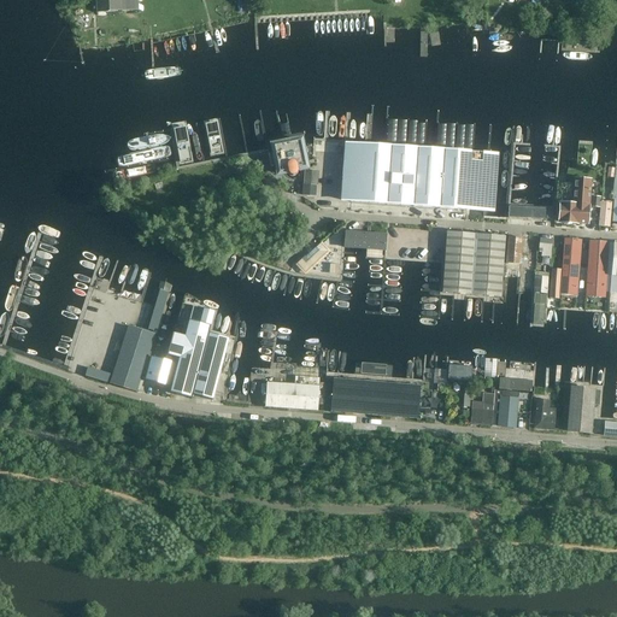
[(137,11),(136,0),(95,0),(97,13),(137,11)]
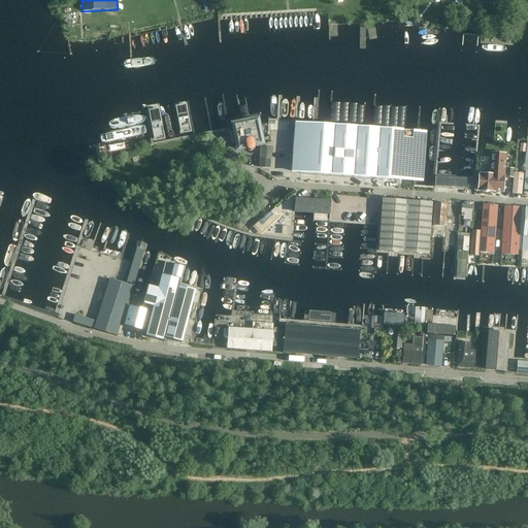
[(262,144),(257,121),(233,125),(238,150),(246,147),(246,149),(246,150),(248,150),(248,151),(249,151),(250,151),(251,151),(252,151),(253,151),(253,150),(254,150),(254,149),(254,147),(255,146),(254,146),(262,144)]
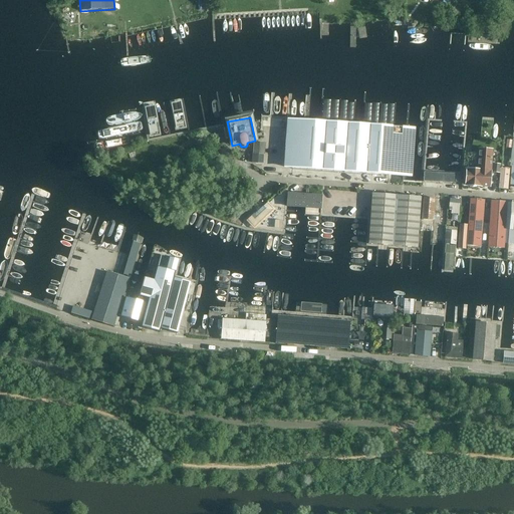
[(295,120),(291,169),(322,172),(343,173),(391,176),(404,177),(408,129),(394,127),(295,120)]
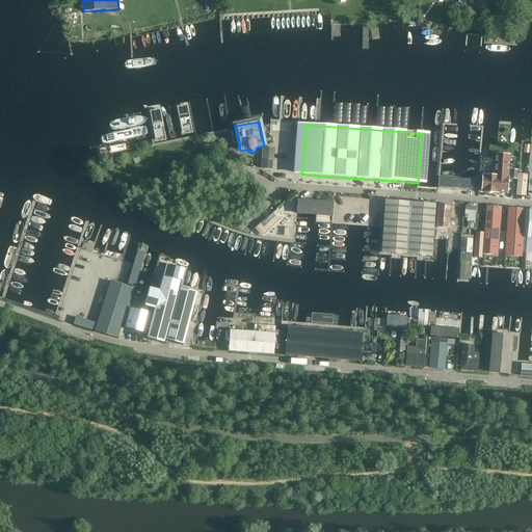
[(273,160),(274,149),(263,148),(262,159),(273,160)]
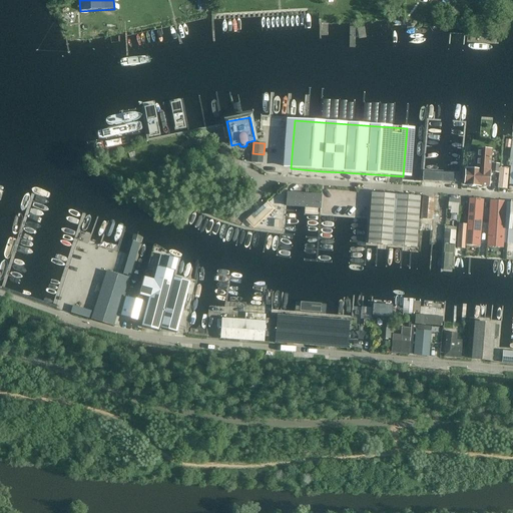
[(488,186),(491,150),(478,150),(477,171),(466,170),(465,185),(488,186)]
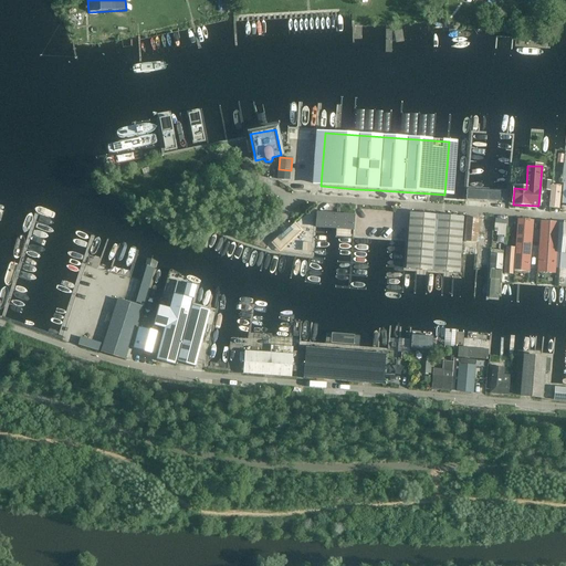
[(549,191),(551,182),(543,181),(542,190),(549,191)]
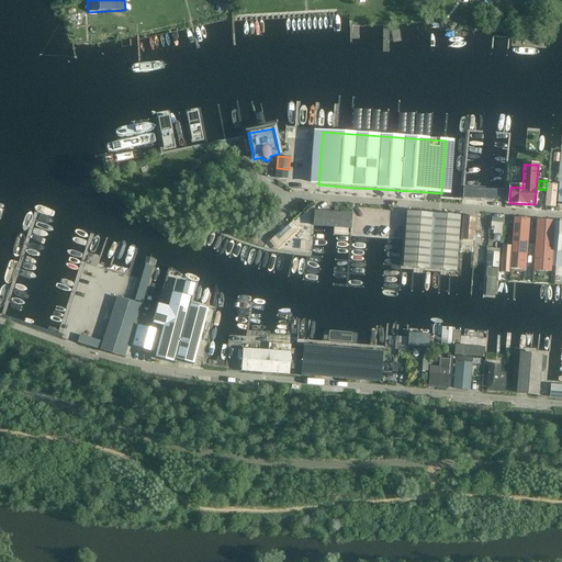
[(554,206),(557,184),(548,184),(546,205),(554,206)]
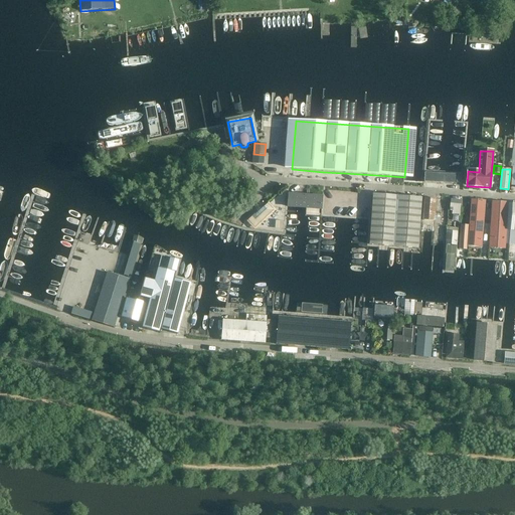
[(424,181),(454,183),(455,173),(424,171),(424,181)]
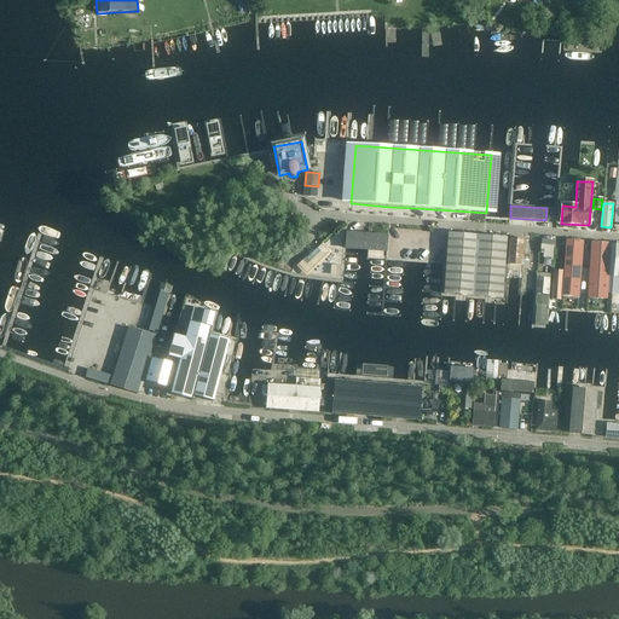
[(346,249),(386,252),(387,237),(347,233),(346,249)]
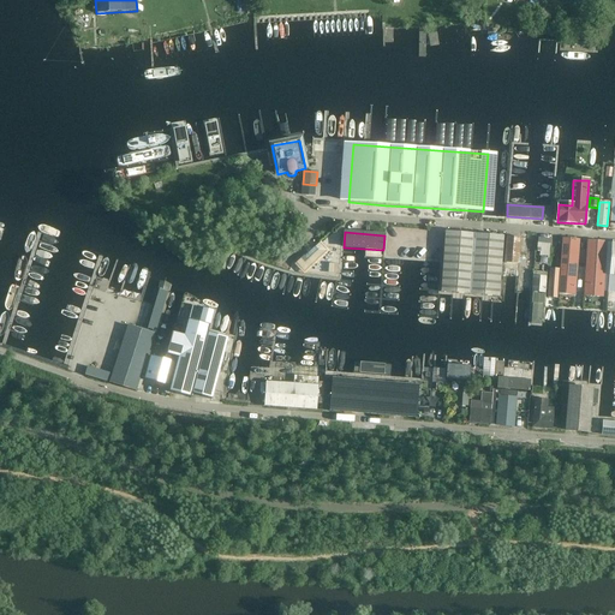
[(499,297),(503,237),(445,232),(441,292),(499,297)]
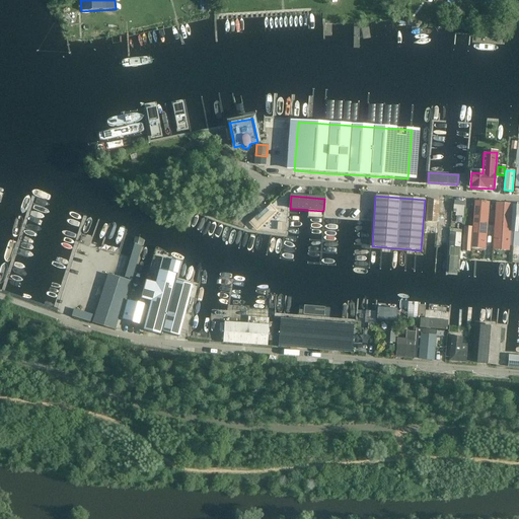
[(437,225),(439,201),(427,200),(426,225),(437,225)]
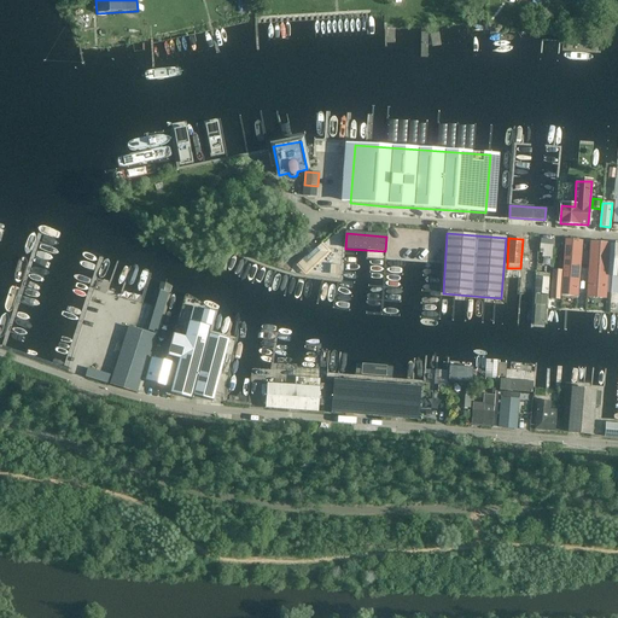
[(578,256),(581,256),(581,245),(579,245),(579,242),(565,240),(564,264),(560,296),(575,297),(578,256)]
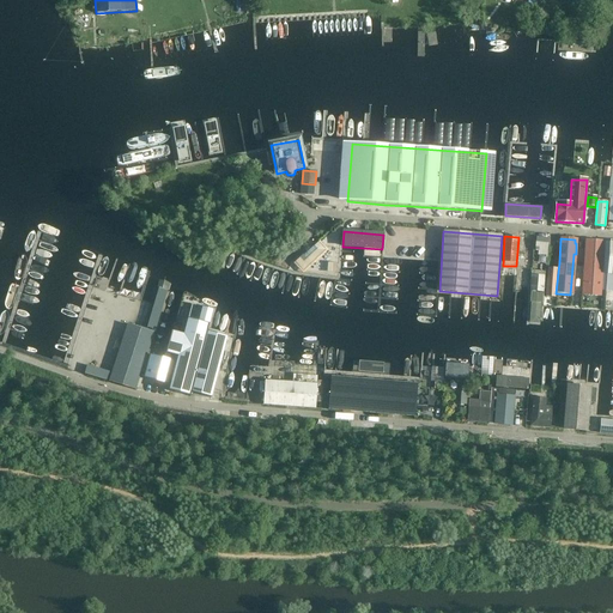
[(601,297),(605,242),(586,241),(586,254),(582,296),(592,296),(601,297)]
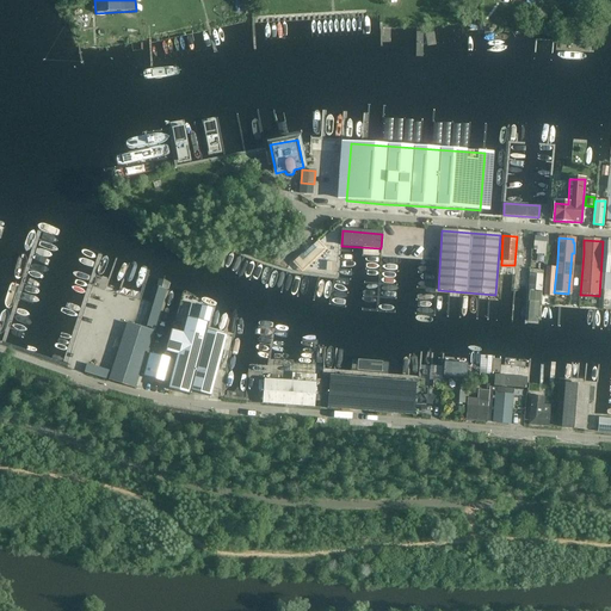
[(554,297),(556,269),(547,267),(544,296),(554,297)]
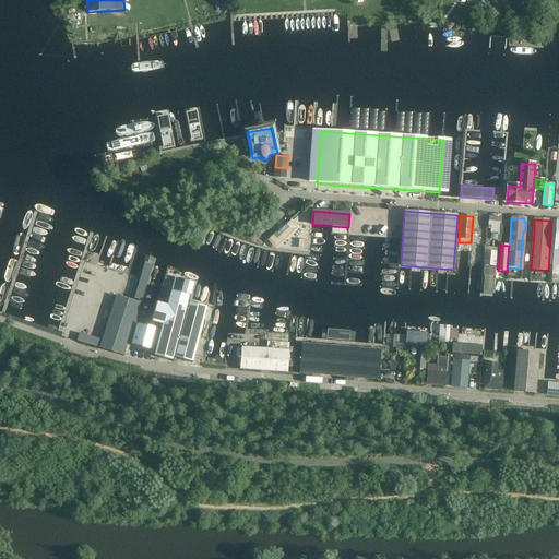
[(496,249),(484,248),(483,266),(495,266),(496,249)]
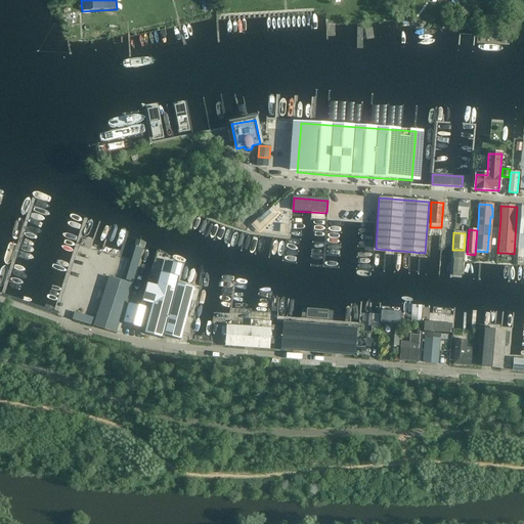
[(133,282),(140,258),(142,249),(136,247),(125,280),(133,282)]
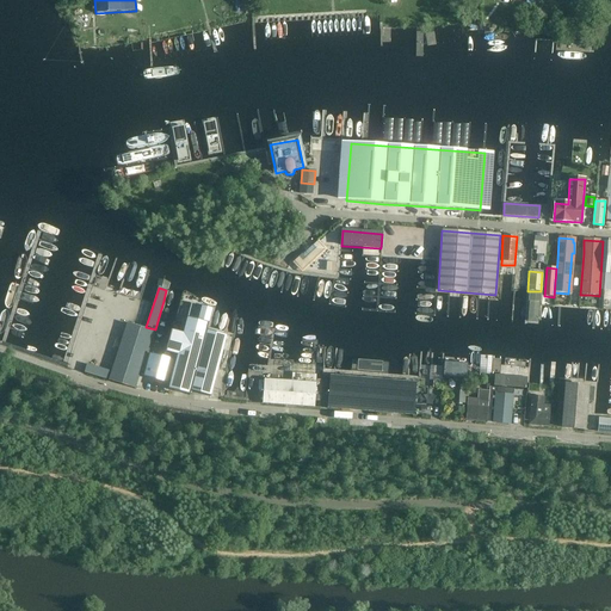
[(535,331),(538,295),(530,295),(528,331),(535,331)]
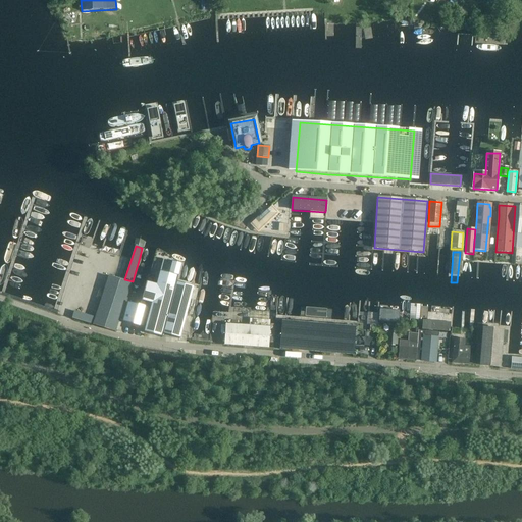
[(181,331),(194,288),(176,282),(180,264),(174,263),(172,262),(171,262),(170,262),(163,260),(156,286),(158,288),(154,304),(152,303),(145,328),(144,333),(162,337),(162,334),(179,340),(181,331)]
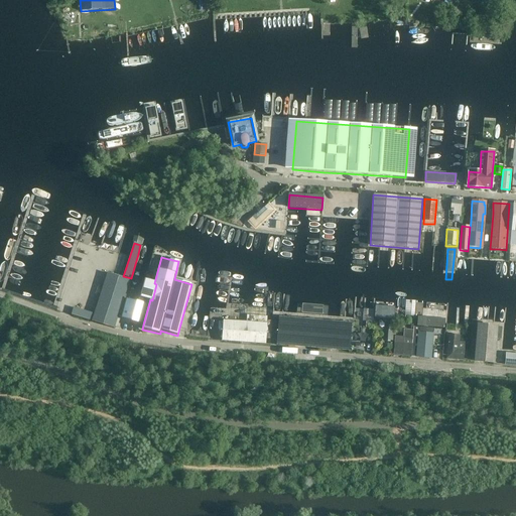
[(114,328),(130,280),(107,273),(94,315),(92,320),(92,321),(114,328)]
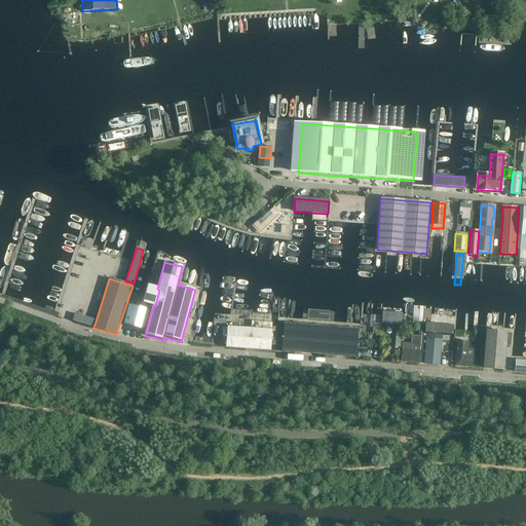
[(301,320),(335,323),(336,312),(302,309),(301,320)]
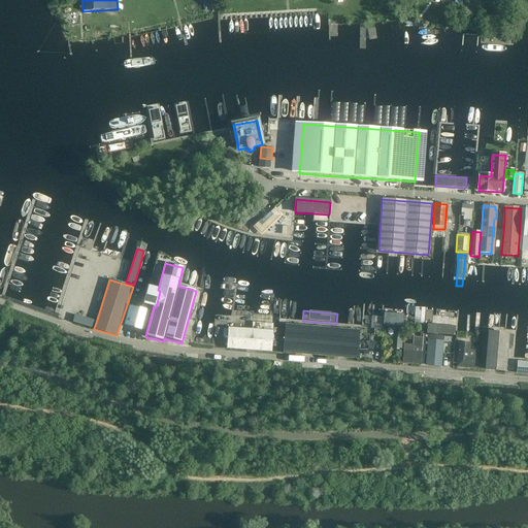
[(401,312),(384,311),(383,327),(400,328),(401,312)]
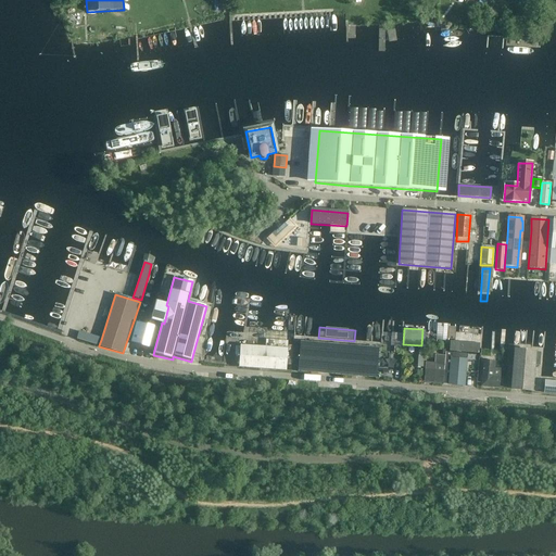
[(101,340),(79,332),(77,339),(99,345),(101,340)]
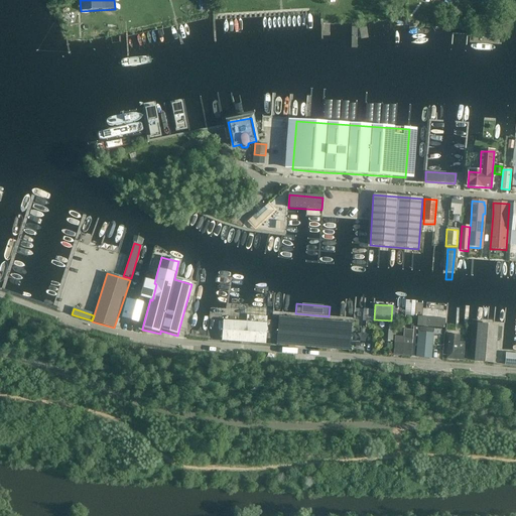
[(349,351),(351,324),(279,317),(276,345),(288,346),(288,347),(292,347),(292,346),(349,351)]
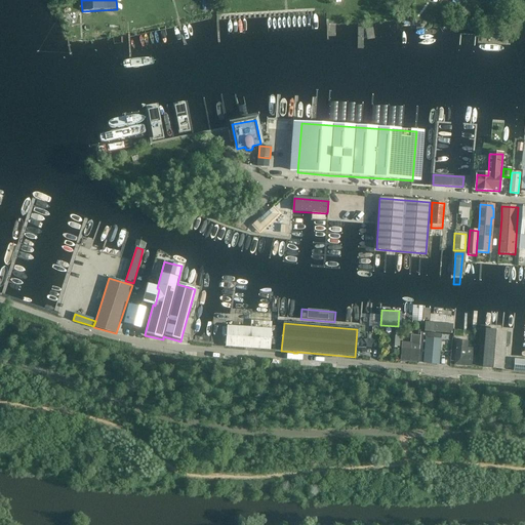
[(452,325),(428,323),(427,332),(451,333),(452,325)]
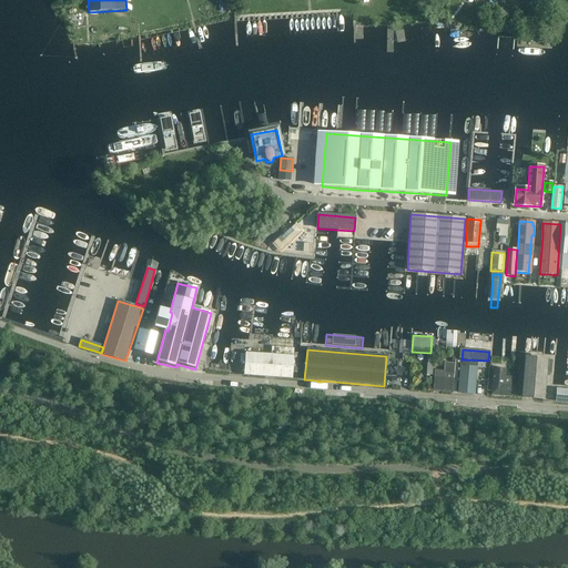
[(409,374),(411,354),(391,352),(389,366),(396,366),(395,373),(409,374)]
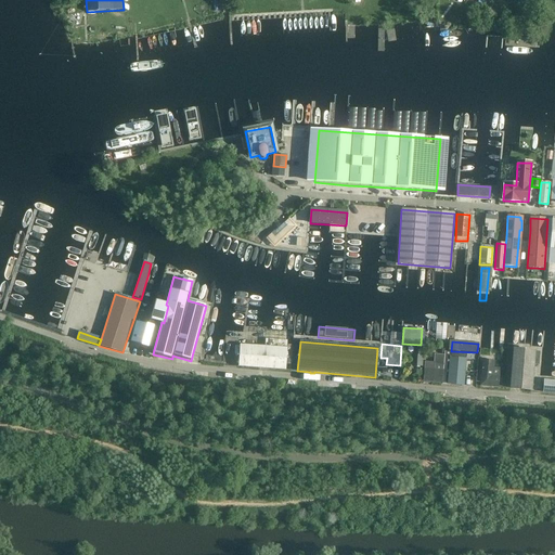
[(285,370),(287,348),(240,345),(239,366),(285,370)]
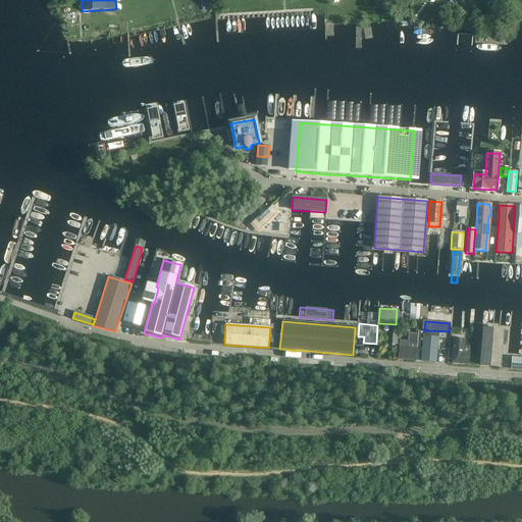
[(500,367),(503,330),(482,328),(479,365),(500,367)]
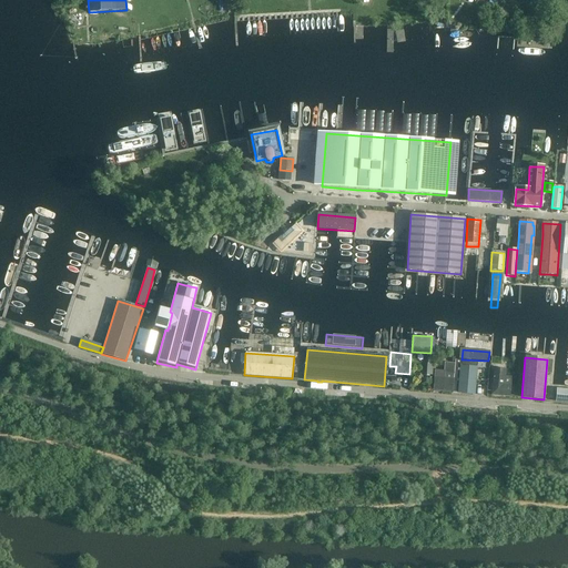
[(455,364),(452,393),(474,395),(476,367),(460,366),(462,361),(455,359),(455,364)]
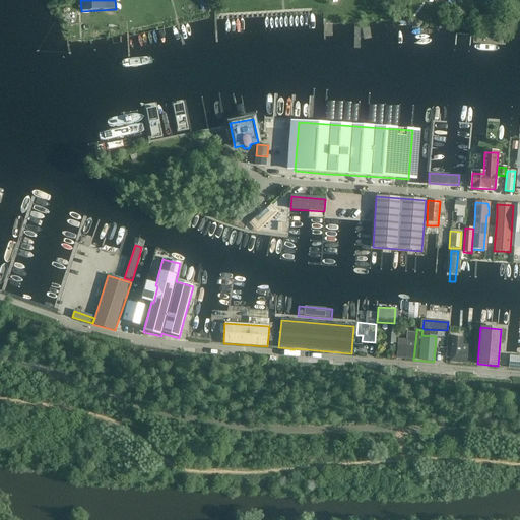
[(398,339),(396,358),(413,360),(416,333),(407,332),(407,340),(398,339)]
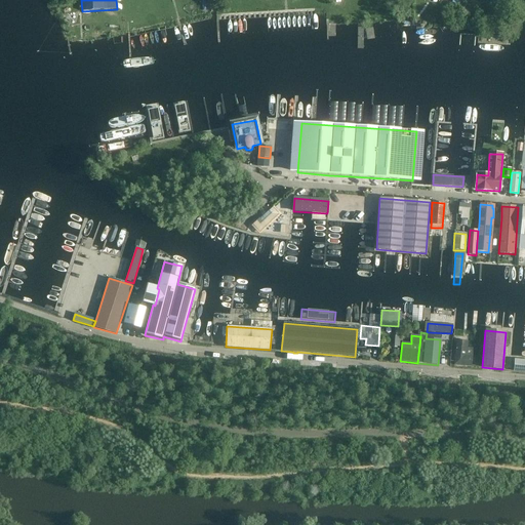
[(471,367),(473,349),(467,348),(467,341),(456,340),(454,365),(471,367)]
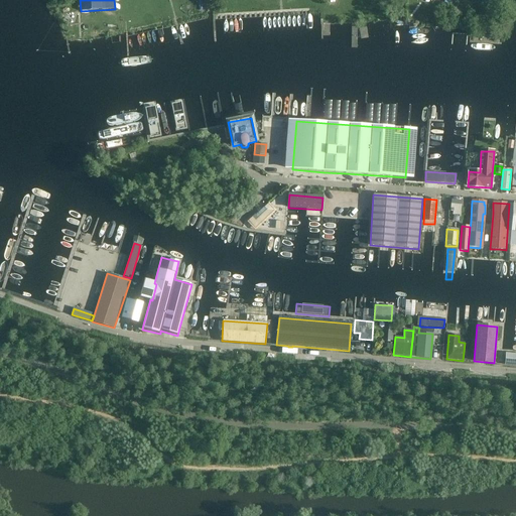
[(515,365),(515,354),(506,354),(505,365),(515,365)]
